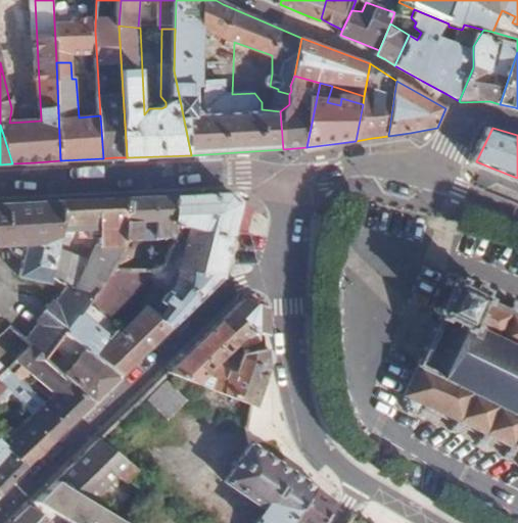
[(235,193),(181,196),(183,236),(237,234),(242,211),(244,201),(235,193)]
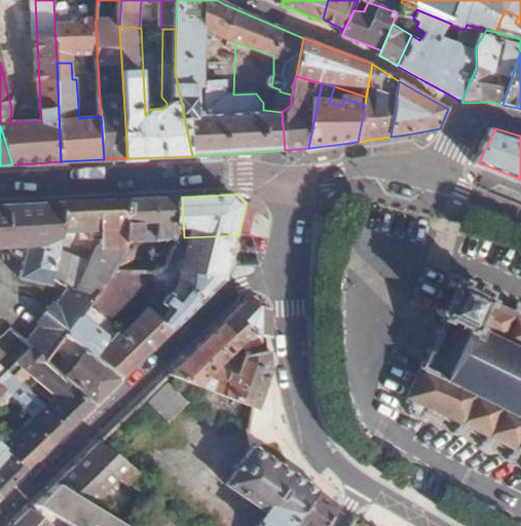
[(156,198),(133,200),(133,242),(113,274),(158,274),(166,266),(137,266),(152,242),(152,227),(162,226),(162,240),(183,240),(184,237),(182,197),(156,198)]
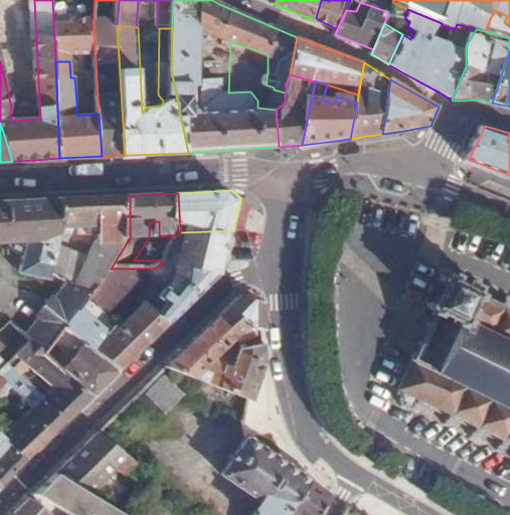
[(90,198),(63,199),(64,223),(87,223),(87,232),(105,231),(105,238),(101,238),(95,246),(61,235),(54,268),(92,297),(105,280),(111,269),(130,237),(130,196),(90,198)]
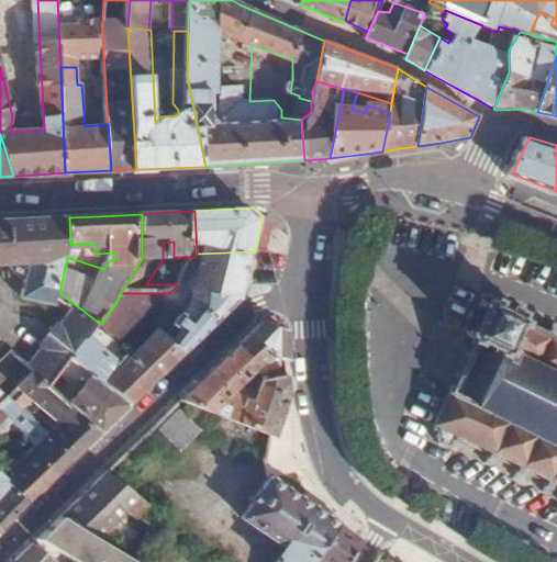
[(71,358),(97,328),(100,324),(59,292),(67,257),(70,244),(69,217),(0,220),(0,259),(32,258),(25,292),(57,301),(70,312),(29,361),(40,371),(51,382),(71,358)]
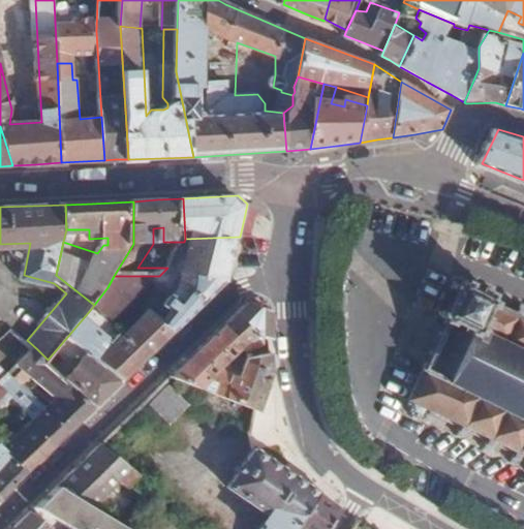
[(240,237),(185,239),(184,242),(175,260),(167,268),(177,277),(186,279),(209,301),(229,281),(235,255),(240,237)]
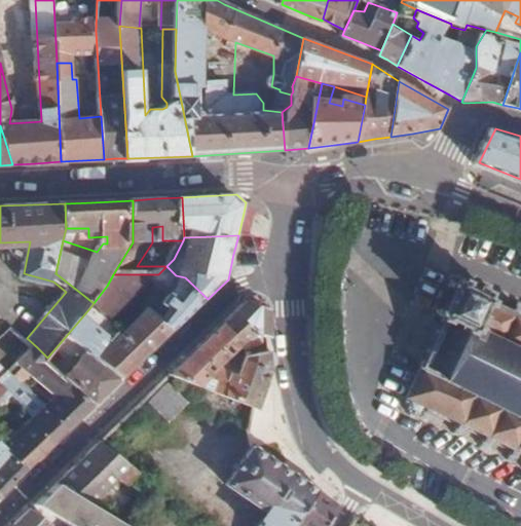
[(208,299),(185,277),(169,299),(158,312),(176,330),(187,318),(208,299)]
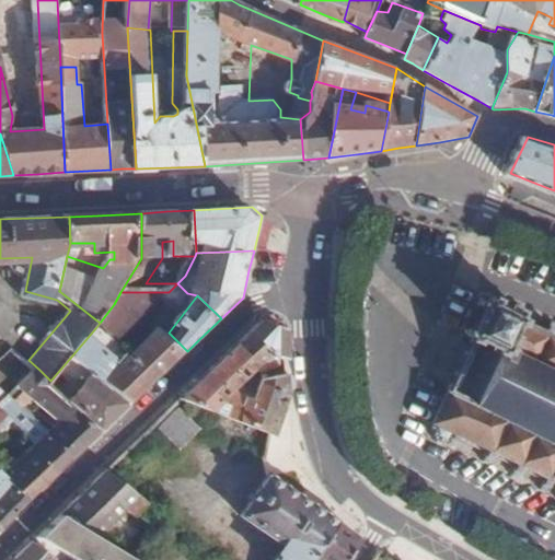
[(485,299),(481,304),(487,307),(476,329),(470,327),(467,331),(478,337),(435,428),(435,433),(436,438),(439,441),(443,443),(448,444),(448,446),(454,451),(461,438),(492,452),(487,459),(494,463),(497,455),(519,466),(516,474),(521,477),(525,469),(547,479),(544,488),(551,491),(554,483),(554,336),(553,336),(554,334),(554,322),(552,321),(546,331),(520,319),(525,307),(518,304),(512,315),(496,306),(499,298),(494,295),(490,302),(485,299)]
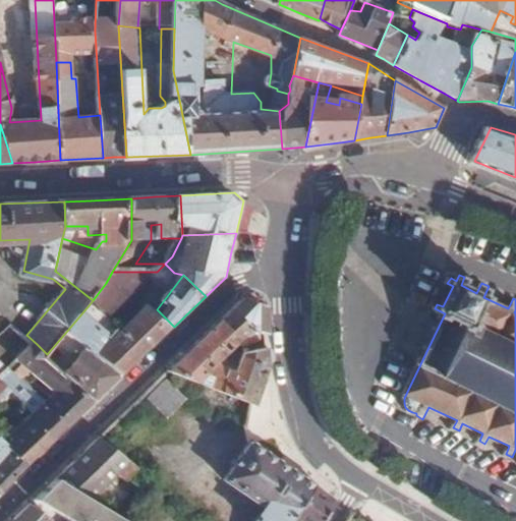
[(157,309),(167,296),(160,296),(122,333),(116,328),(109,335),(102,328),(108,322),(90,304),(66,332),(87,351),(118,380),(174,327),(157,309)]
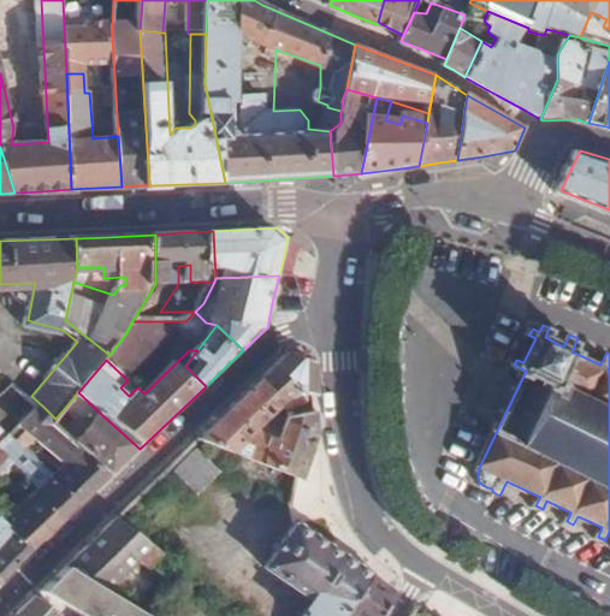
[(315,360),(291,350),(202,438),(306,479),(323,431),(320,426),(318,410),(295,419),(280,440),(256,431),(285,404),(289,408),(307,391),(318,391),(317,374),(315,360)]
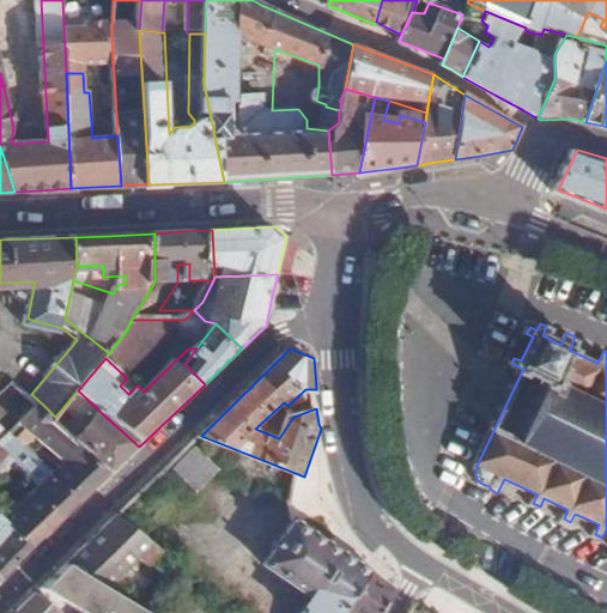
[(43,405),(18,430),(32,445),(42,437),(59,453),(49,462),(86,499),(99,486),(113,473),(77,437),(55,417),(43,405)]
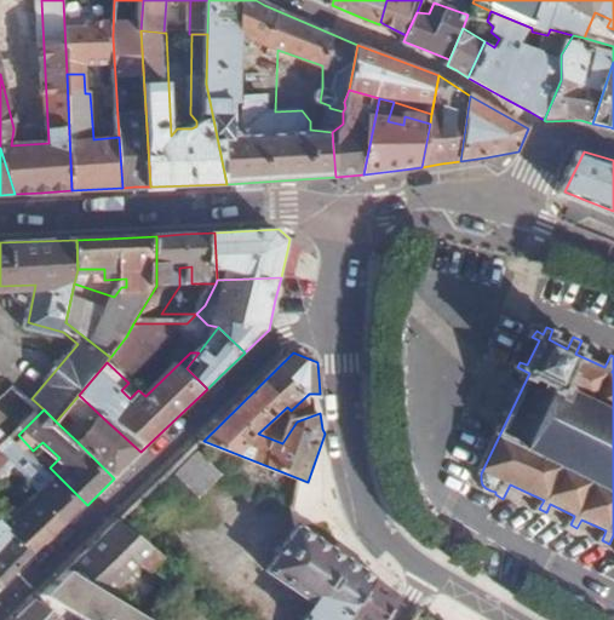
[(141,452),(103,418),(78,442),(114,478),(125,468),(141,452)]
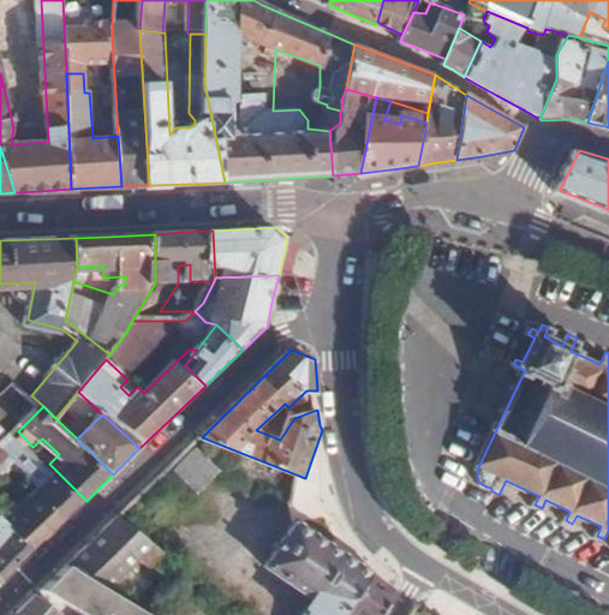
[(208,494),(225,466),(195,448),(178,476),(208,494)]
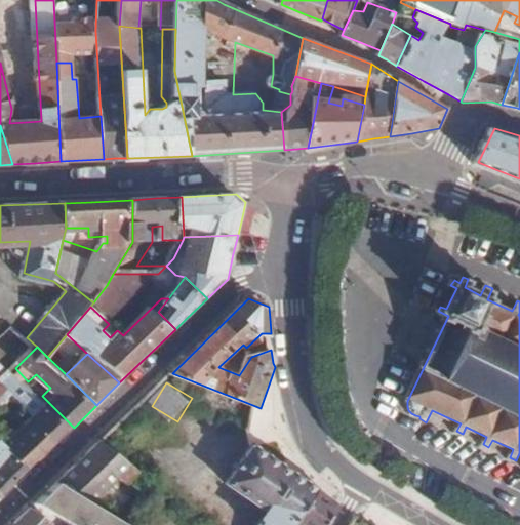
[(13,390),(3,402),(9,407),(20,396),(13,390)]
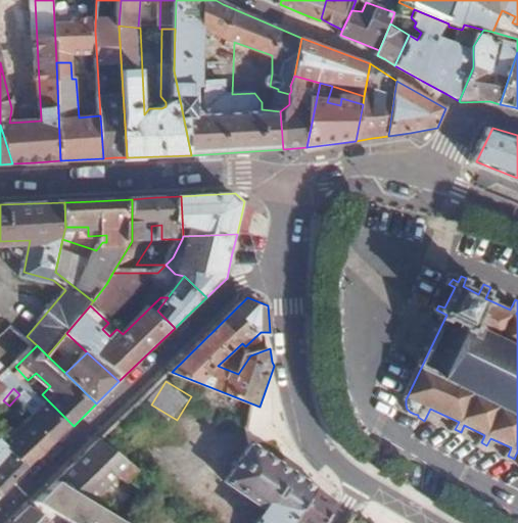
[(74,426),(42,394),(40,392),(29,403),(62,437),(67,432),(74,426)]
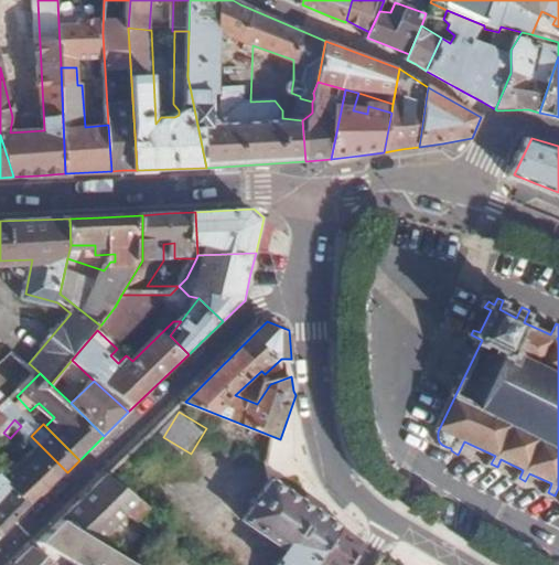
[(67,472),(31,436),(29,434),(20,444),(33,457),(9,479),(33,505),(50,489),(67,472)]
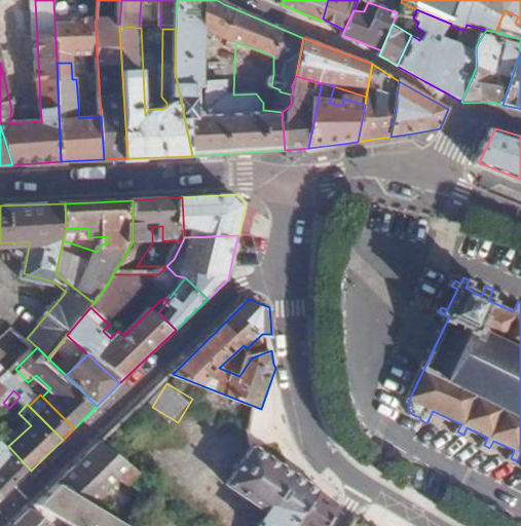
[(0,438),(0,495),(2,498),(17,484),(31,471),(8,446),(0,438)]
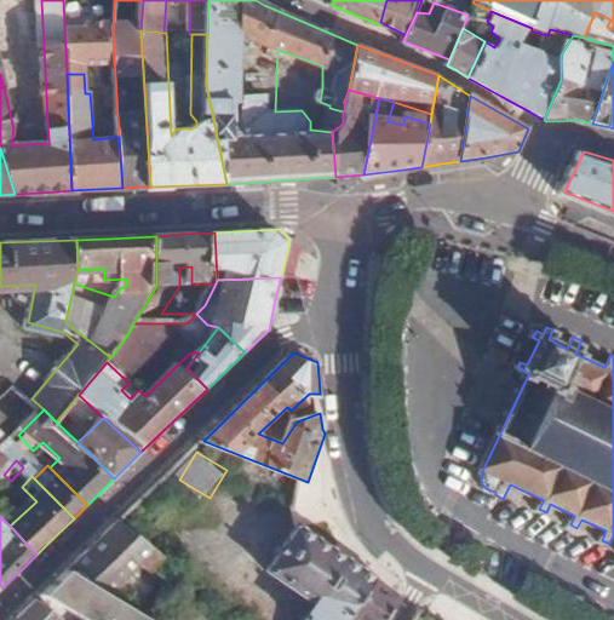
[(95,547),(73,569),(131,606),(138,593),(121,580),(139,558),(149,564),(155,562),(164,551),(121,522),(95,547)]
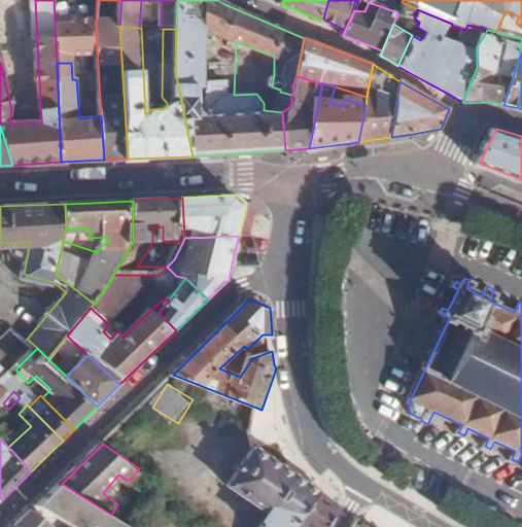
[(286,467),(258,448),(233,483),(274,512),(263,526),(297,526),(321,492),(286,467)]
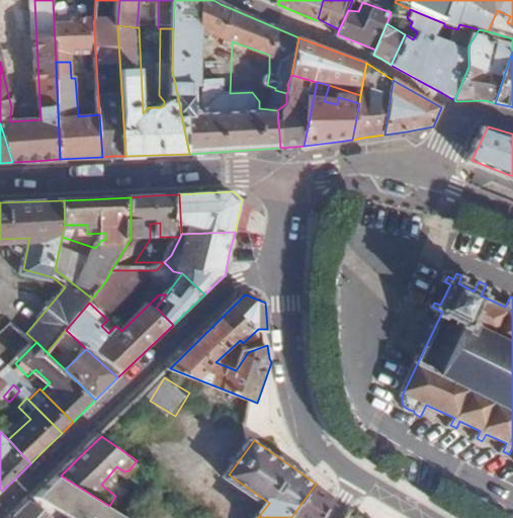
[(61,476),(39,496),(73,517),(85,517),(86,517),(85,517),(91,517),(92,517),(93,517),(129,517),(109,506),(61,476)]
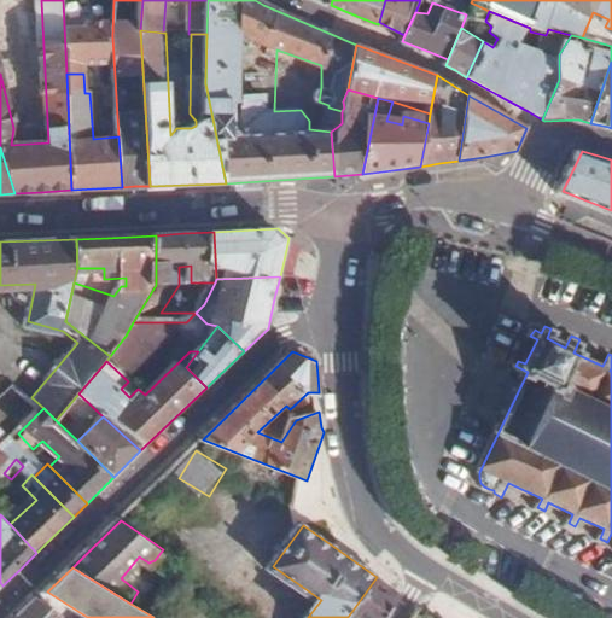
[(386,617),(402,594),(377,577),(348,617),(386,617)]
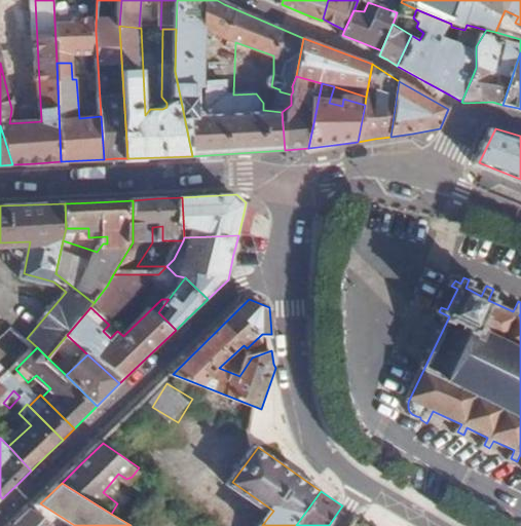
[(16,525),(52,525),(56,524),(36,508),(16,525)]
